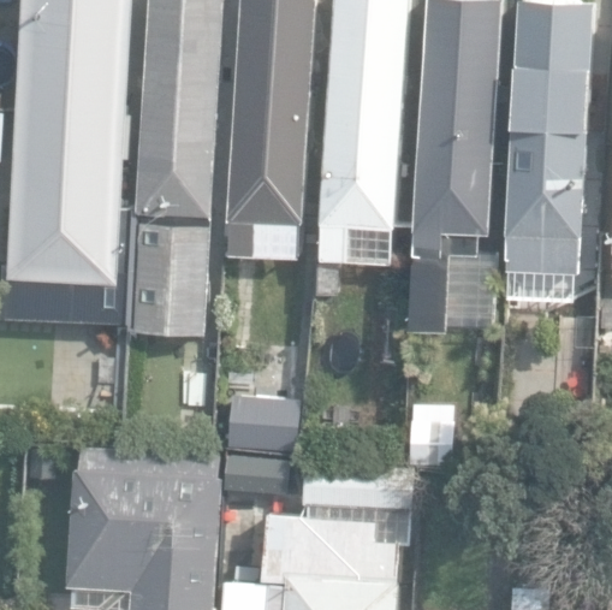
[(23,0),(16,135),(0,134),(0,256),(9,258),(7,280),(53,283),(51,320),(91,321),(90,337),(128,338),(135,209),(122,209),(132,0),(23,0)]
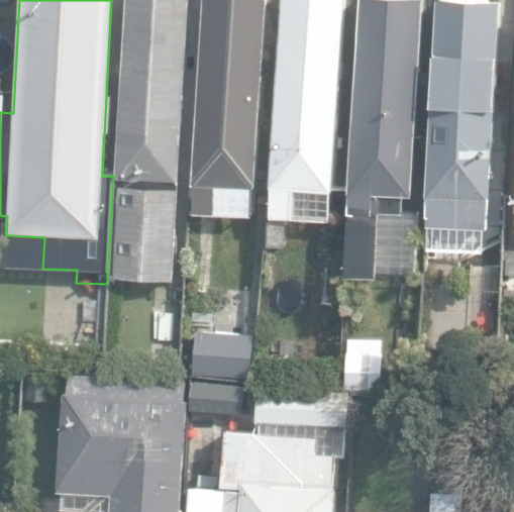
[(126,0),(111,279),(179,284),(194,0),(126,0)]
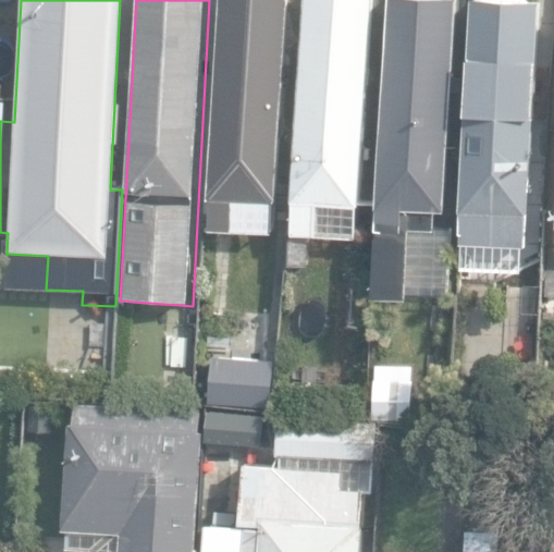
[(214,0),(204,191),(208,191),(206,224),(268,228),(270,195),(273,195),(284,0),(214,0)]
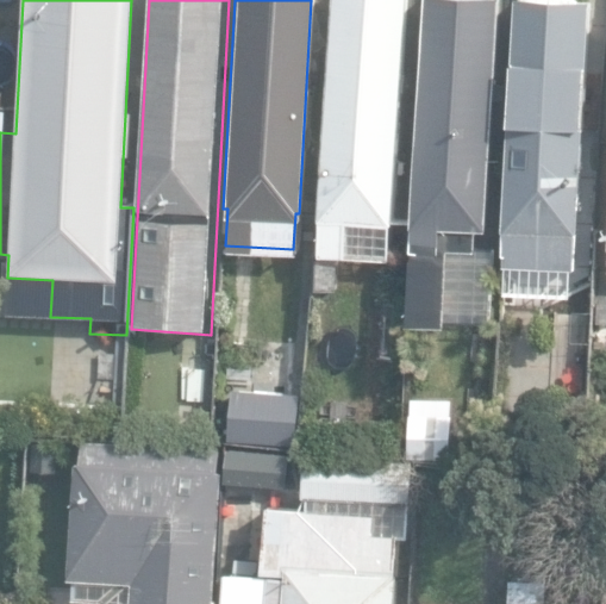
[(329,0),(312,285),(355,287),(357,254),(341,253),(343,219),(386,222),(398,0),(329,0)]
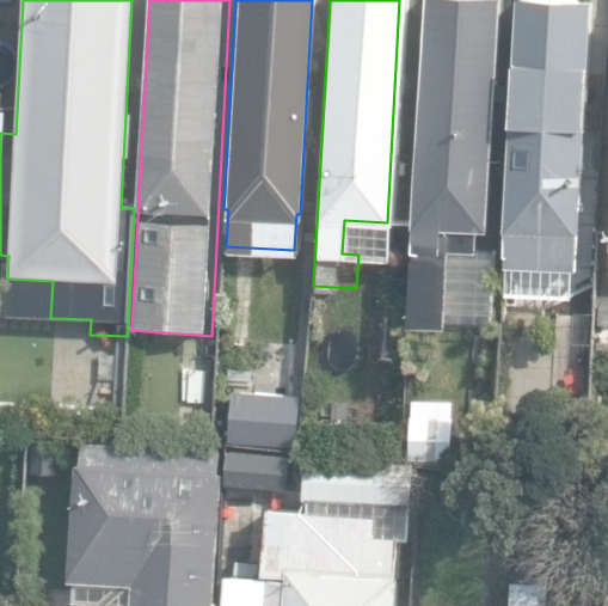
[(485,233),(498,0),(427,0),(407,330),(442,331),(447,255),(473,256),(474,232),(485,233)]
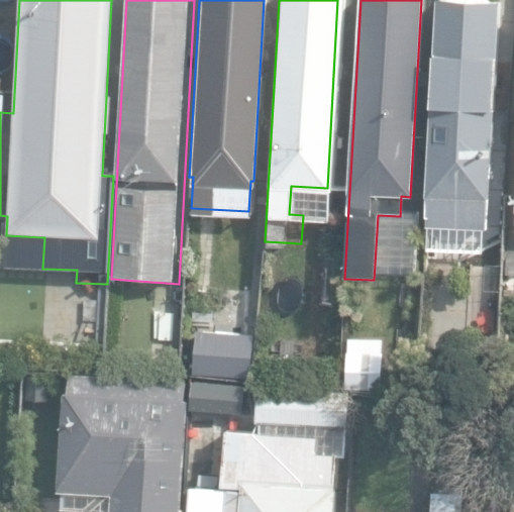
[(434,0),(421,228),(482,231),(495,1),(487,1),(487,0),(434,0)]
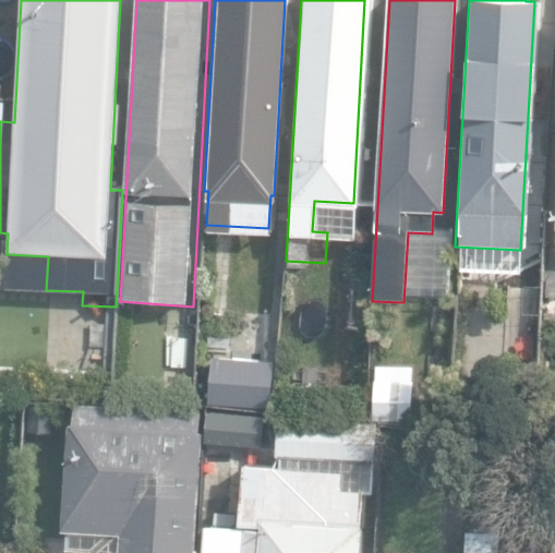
[(274,371),(233,369),(230,407),(272,410),(274,371)]
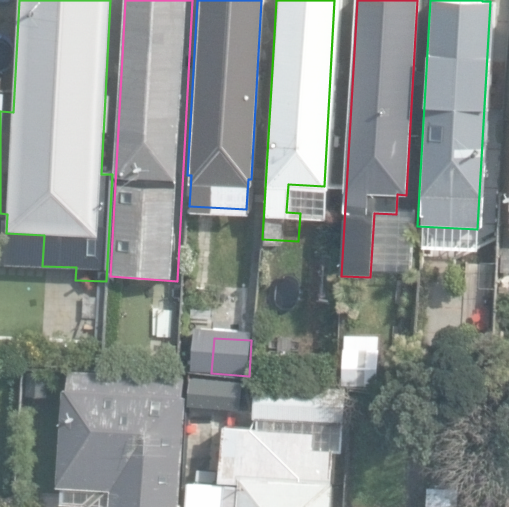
[(386,390),(387,373),(341,369),(340,386),(386,390)]
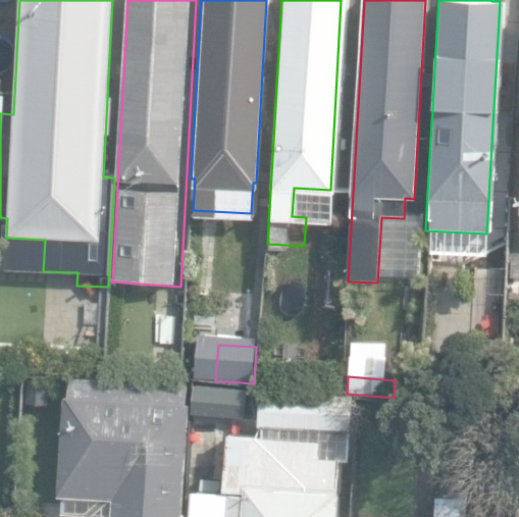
[(179,516),(190,386),(67,378),(58,512),(86,515),(86,516),(179,516)]
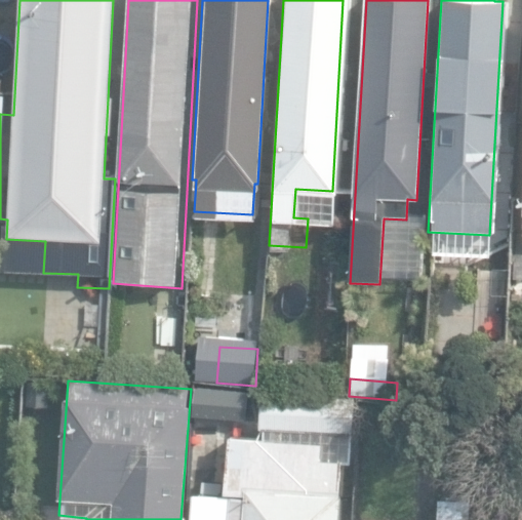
[(246,422),(248,394),(196,391),(194,417),(246,422)]
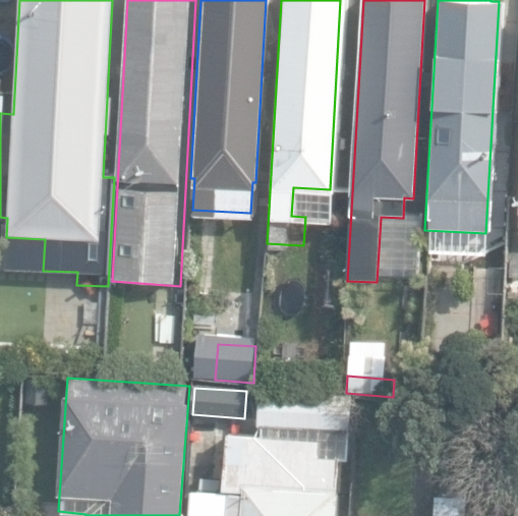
[(260,426),(347,433),(350,395),(263,389),(260,426)]
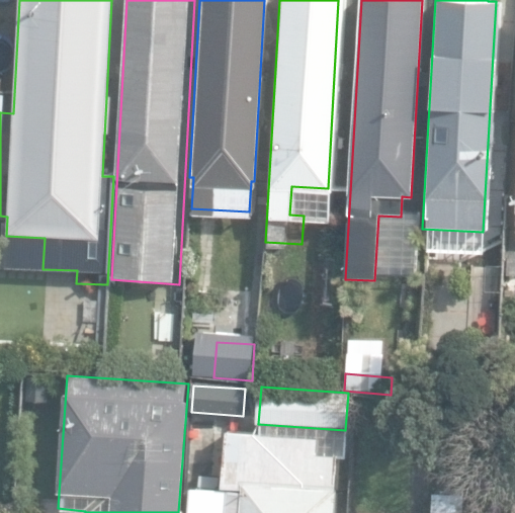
[(329,512),(333,454),(318,454),(319,437),(225,431),(222,482),(226,483),(224,512),(329,512)]
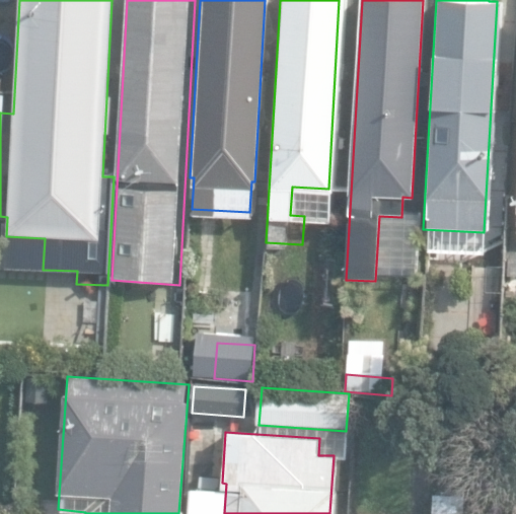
[(463,513),(464,498),(429,496),(428,513),(463,513)]
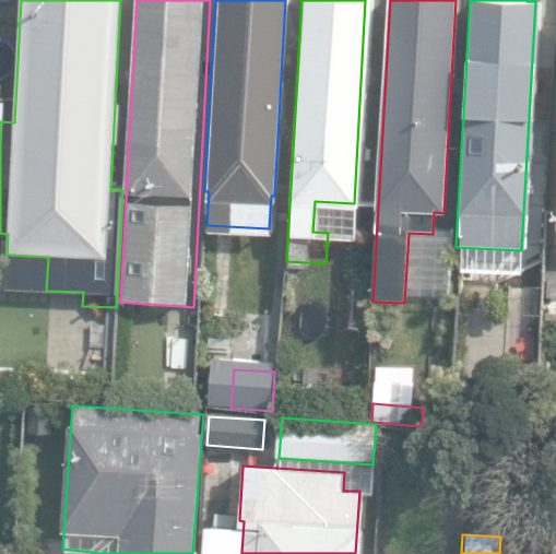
All buildings are outlined.
